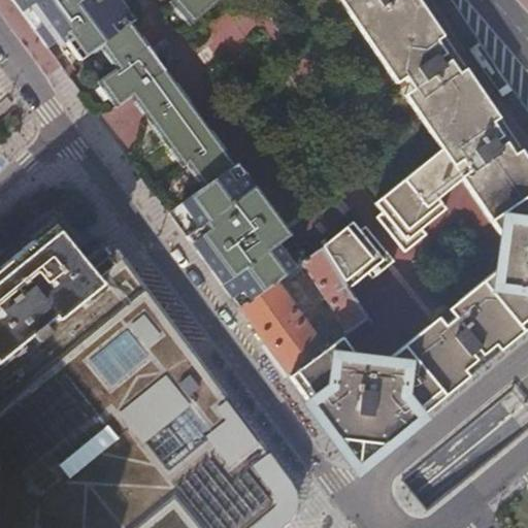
[(218,276),(241,308),(308,260),(284,226),(238,164),(235,166),(227,156),(204,124),(159,62),(140,37),(131,23),(134,20),(122,3),(119,0),(13,0),(25,15),(45,43),(47,46),(58,40),(68,56),(74,64),(100,45),(118,68),(99,81),(107,94),(117,105),(130,96),(161,137),(183,168),(188,165),(198,178),(205,189),(170,212),(177,223),(218,276)]
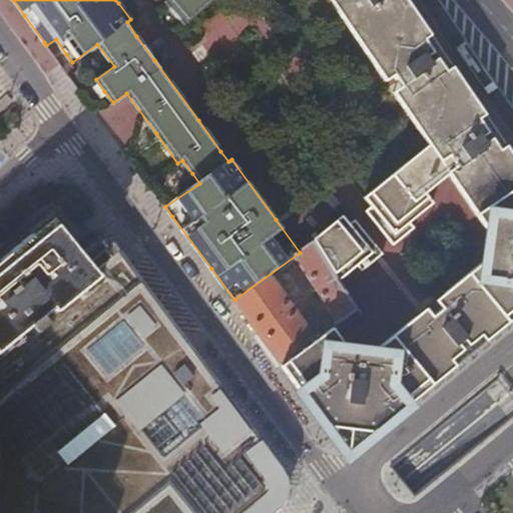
[(168,0),(165,3),(184,25),(212,0),(168,0)]
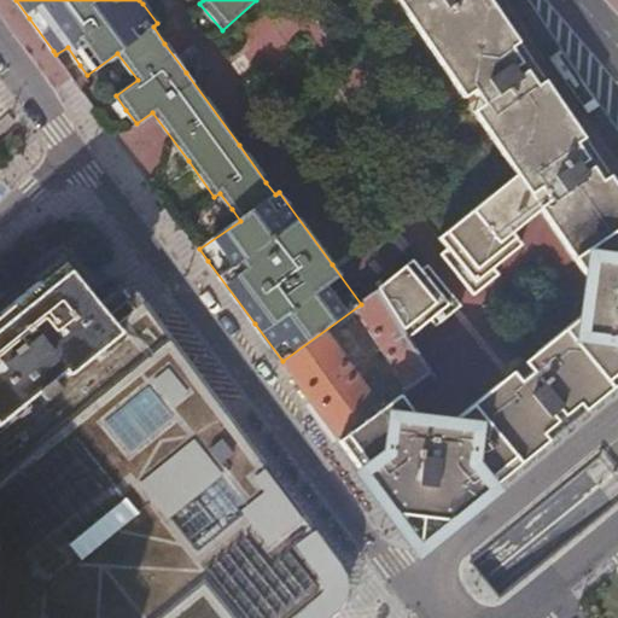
[(395,0),(447,77),(459,69),(449,53),(423,11),(433,0),(395,0)]
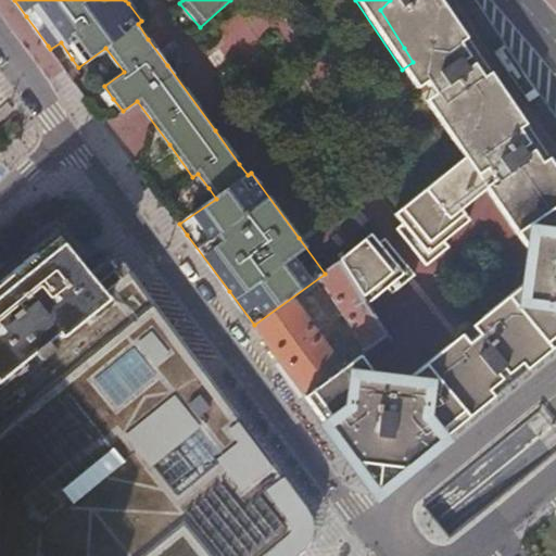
[(404,48),(445,12),(437,0),(390,0),(380,10),(404,48)]
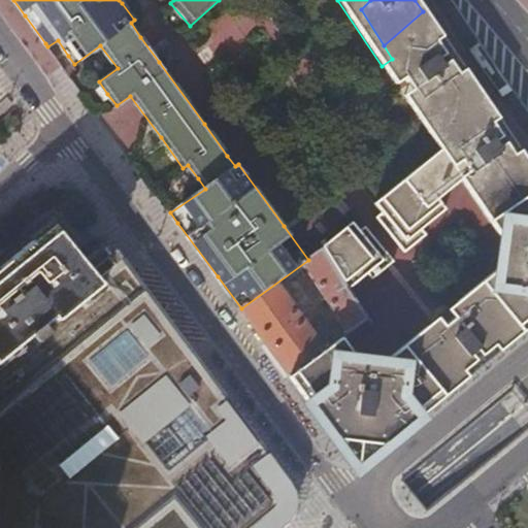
[(404,79),(438,50),(433,43),(440,38),(423,11),(384,45),(392,59),(404,79)]
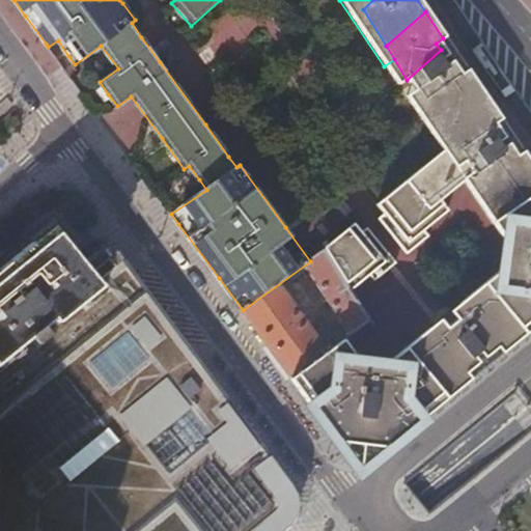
[(457,76),(441,50),(407,80),(394,59),(384,66),(441,151),(378,204),(385,213),(379,218),(407,252),(427,234),(422,229),(446,208),(438,199),(459,180),(511,258),(456,304),(470,320),(439,346),(425,330),(365,378),(343,351),(371,329),(366,320),(347,335),(328,350),(290,376),(359,469),(466,381),(462,375),(493,350),(498,356),(530,328),(530,168),(520,152),(513,157),(492,126),(498,121),(465,71),(457,76)]
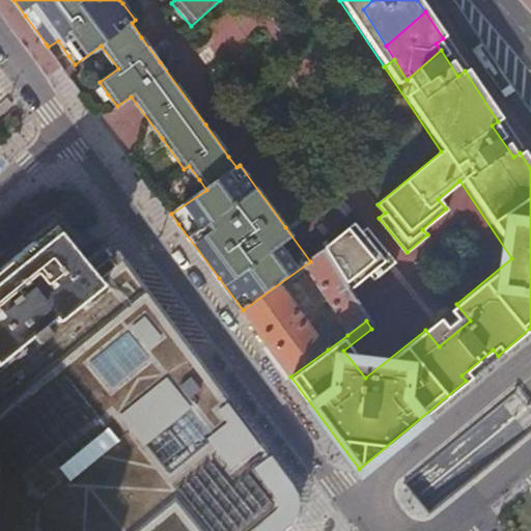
[(0,530),(282,530),(292,523),(295,520),(297,516),(295,515),(296,512),(297,508),(298,505),(298,501),(297,497),(296,495),(299,494),(297,491),(295,486),(268,450),(267,449),(230,399),(195,351),(167,313),(140,276),(114,241),(88,262),(57,224),(0,270),(0,530)]
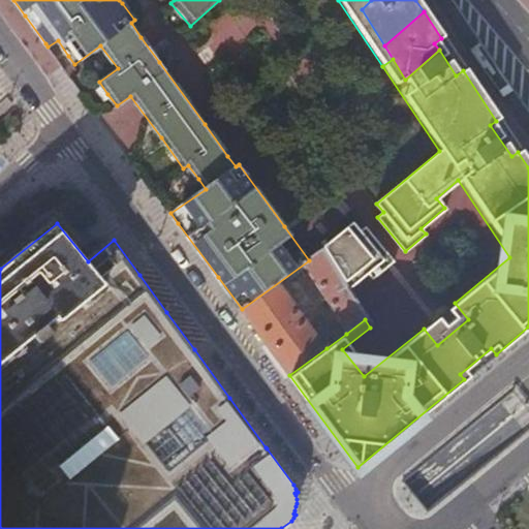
[(322,250),(348,291),(369,274),(373,279),(393,261),(365,228),(358,234),(350,225),(322,249),(322,250)]
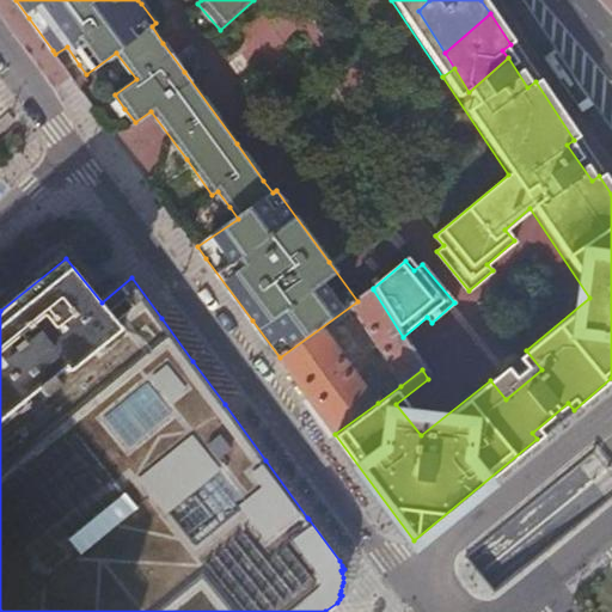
[(280,357),(335,434),(378,403),(329,338),(338,331),(336,328),(356,313),(372,338),(401,386),(422,369),(423,369),(403,337),(373,289),(357,301),(280,357)]
